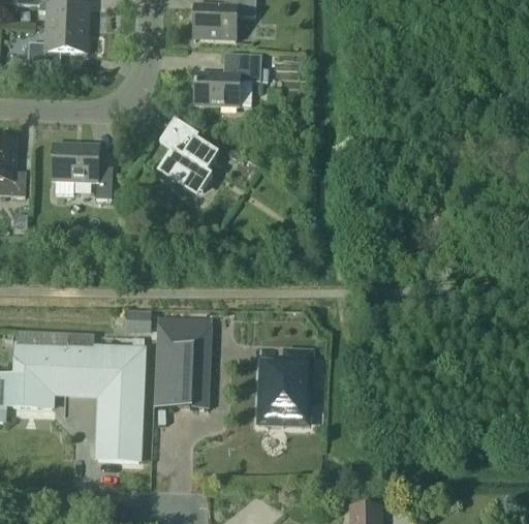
[(255,17),(255,0),(224,0),(224,6),(195,5),(194,36),(236,38),(237,16),(255,17)]
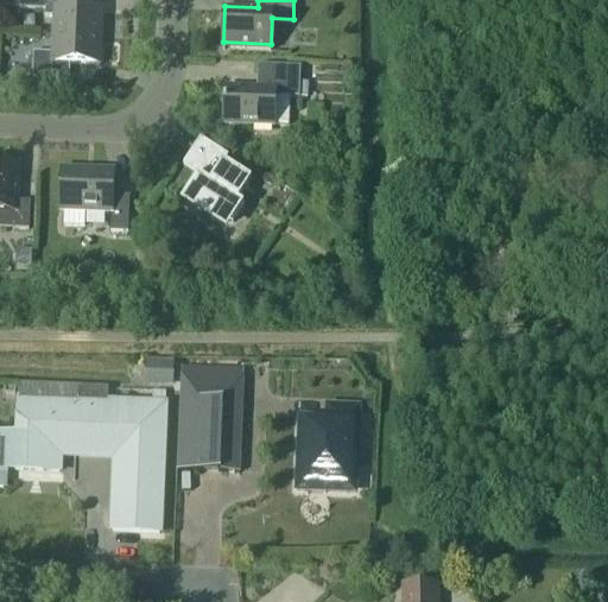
[(54,4),(52,31),(101,33),(102,6),(54,4)]
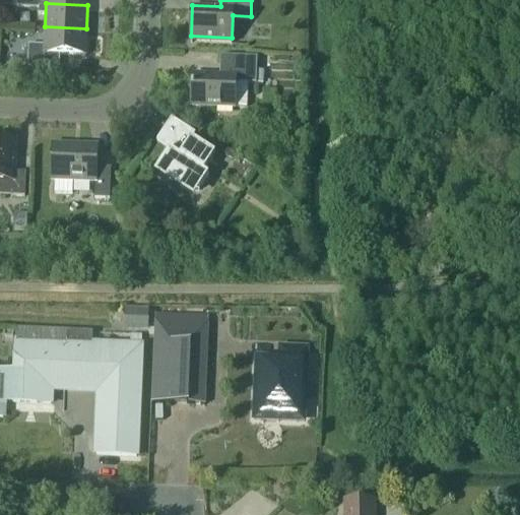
[(86,28),(45,26),(45,42),(28,41),(27,64),(59,65),(60,51),(85,52),(86,28)]
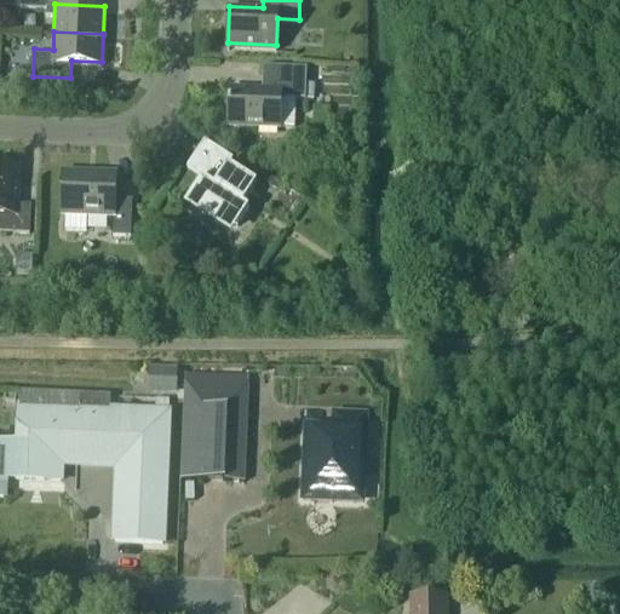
[(262,86),(230,85),(229,121),(280,124),(294,124),(296,96),(305,96),(305,95),(306,81),(306,64),(263,63),(262,86)]
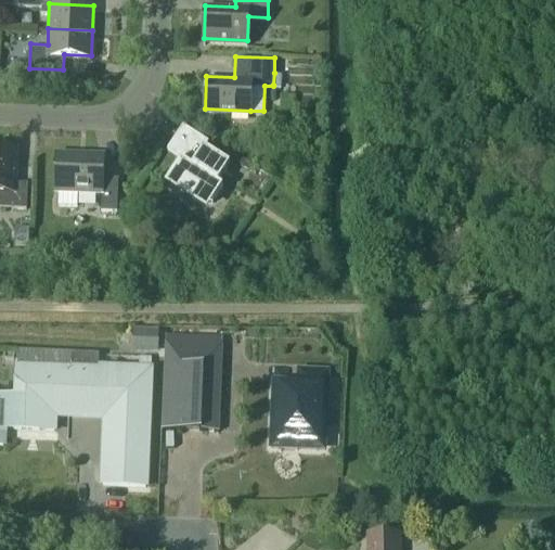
[(217,180),(230,161),(204,144),(208,139),(182,122),(169,141),(184,151),(170,173),(172,177),(176,181),(179,184),(182,188),(185,190),(185,191),(190,193),(194,195),(198,197),(203,199),(207,200),(213,200),(222,183),(217,180)]
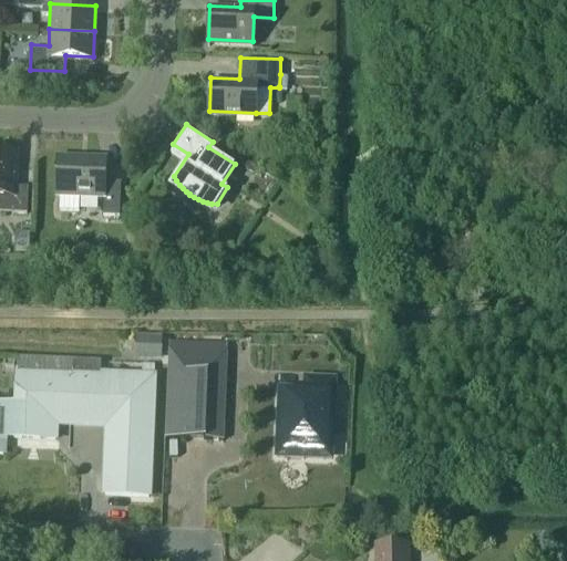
[(27,210),(28,184),(16,183),(17,148),(0,147),(0,193),(3,194),(2,209),(27,210)]
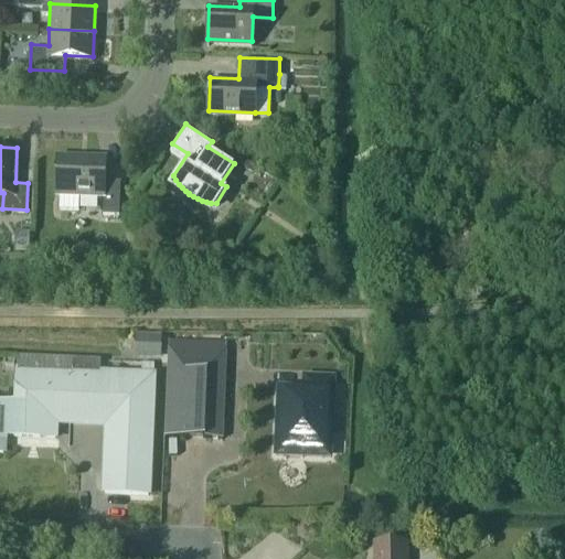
[(78,206),(80,192),(104,193),(103,212),(118,212),(119,179),(105,179),(106,156),(60,153),(57,191),(60,191),(59,205),(78,206)]
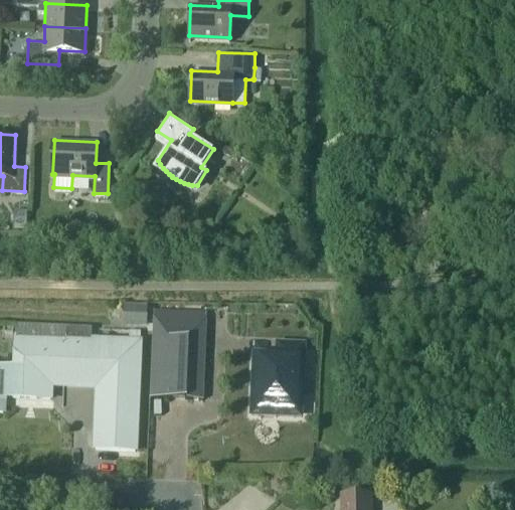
[(123,305),(122,323),(146,324),(147,306),(123,305)]
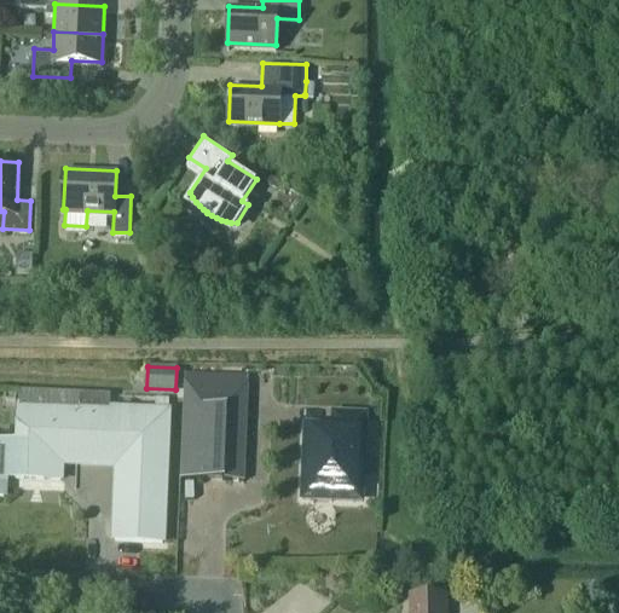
[(243,478),(247,404),(248,380),(183,377),(179,474),(243,478)]
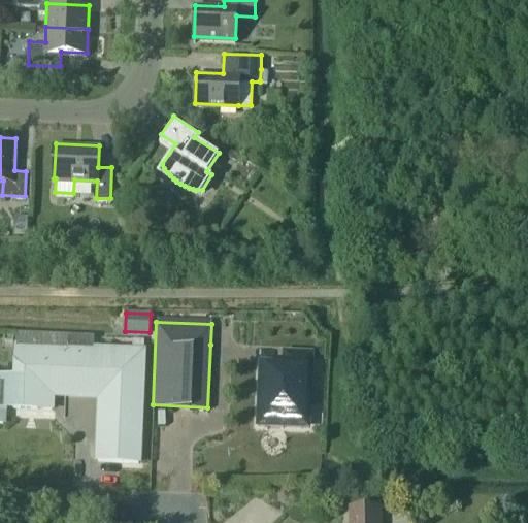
[(138,460),(142,349),(94,347),(94,333),(18,330),(17,344),(14,342),(13,372),(0,371),(0,420),(3,421),(3,404),(52,406),(52,383),(64,383),(64,389),(100,390),(97,458),(138,460)]
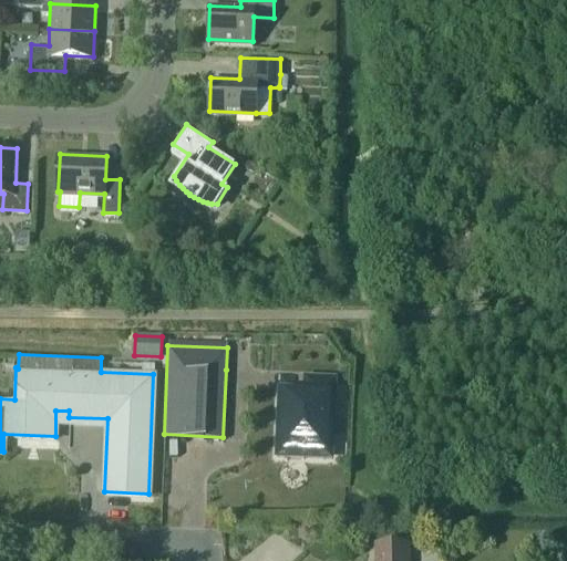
[(284,446),(325,447),(327,395),(332,396),(332,378),(308,377),(307,393),(286,392),(284,446)]
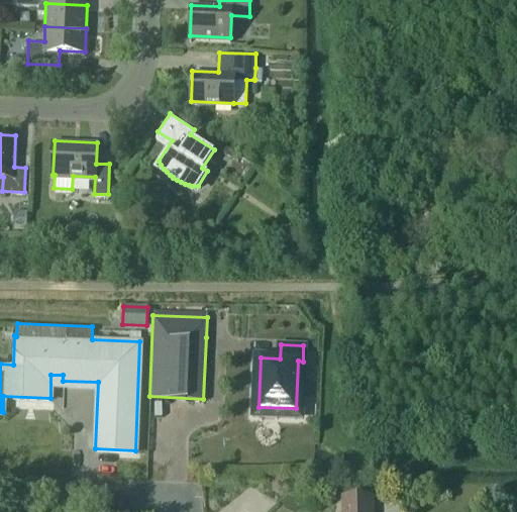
[(372,511),(372,494),(342,494),(342,511),(372,511)]
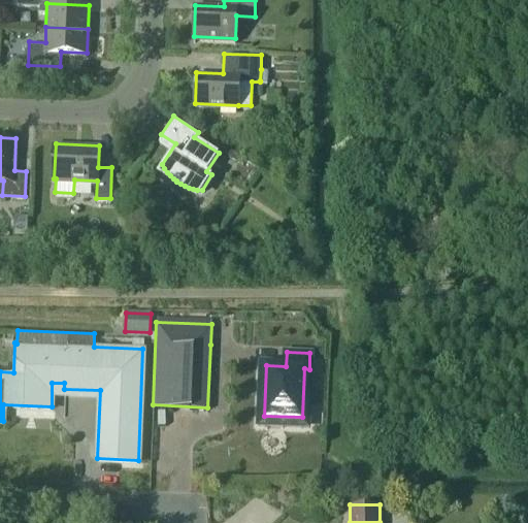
All buildings are outlined.
